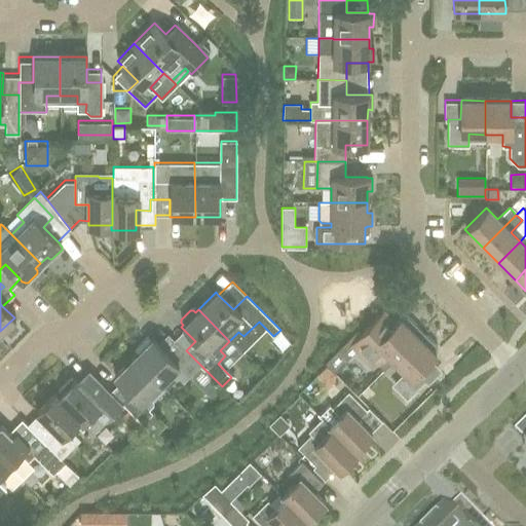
[(390,363),(417,336),(412,332),(415,329),(415,326),(406,316),(403,317),(400,320),(399,317),(396,321),(386,311),(382,315),(364,334),(351,346),(355,350),(373,368),(377,364),(383,370),(390,363)]
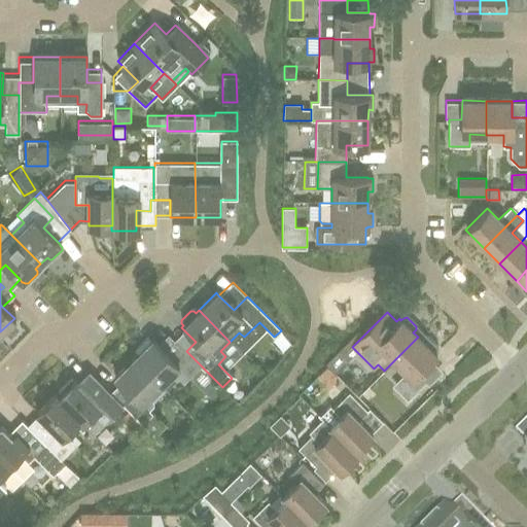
[(196,342),(183,329),(174,339),(168,332),(155,346),(168,357),(177,348),(198,369),(189,376),(212,397),(222,387),(186,351),(196,342)]
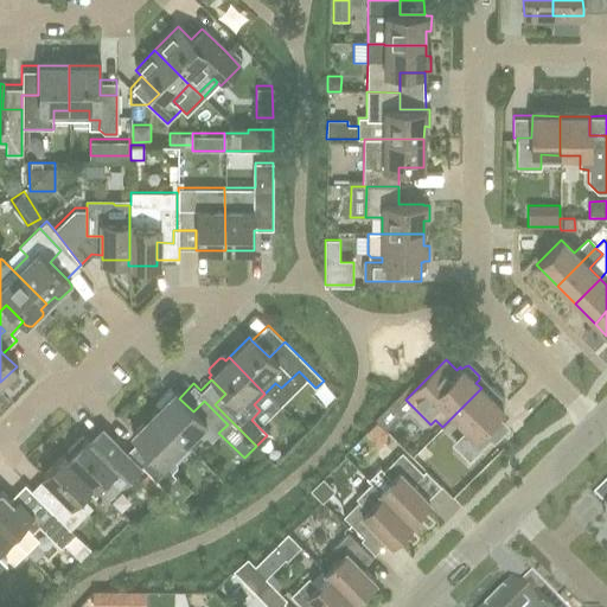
[(420,385),(414,379),(375,419),(377,421),(385,429),(410,404),(406,400),(420,385)]
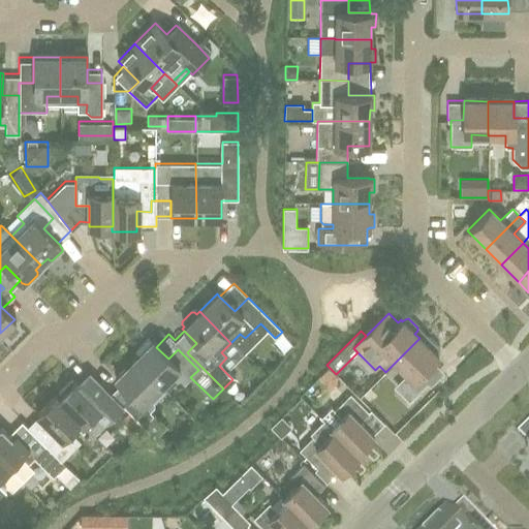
[(394,387),(398,393),(407,402),(425,384),(415,375),(433,359),(436,354),(435,353),(437,351),(437,347),(428,338),(425,338),(423,341),(419,338),(393,365),(404,376),(394,387)]
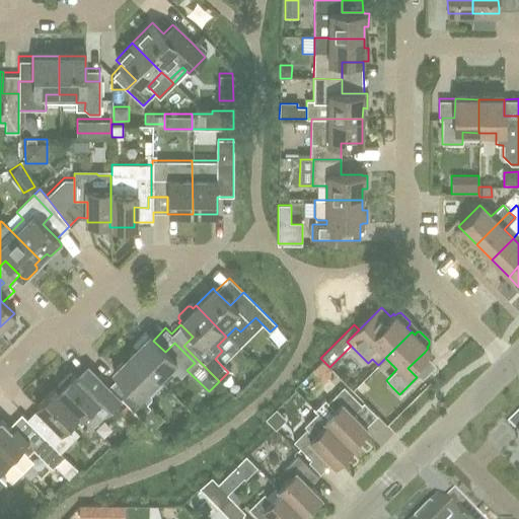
[(155,380),(166,369),(174,376),(176,374),(179,377),(187,370),(195,363),(174,343),(165,352),(153,341),(148,336),(147,337),(143,334),(131,346),(134,349),(130,354),(155,380)]
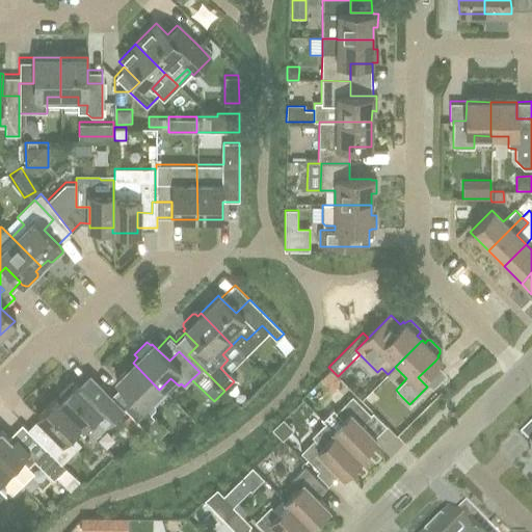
[(418,377),(427,387),(431,391),(448,373),(435,361),(418,377)]
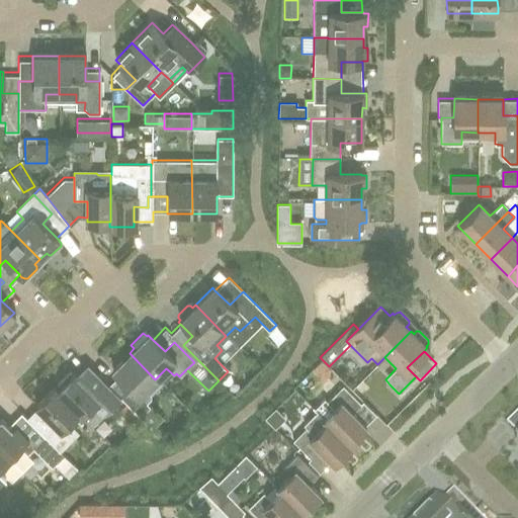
[(120,397),(140,417),(150,407),(146,403),(151,399),(150,395),(145,390),(155,379),(130,353),(110,371),(115,376),(127,389),(119,397),(120,397)]
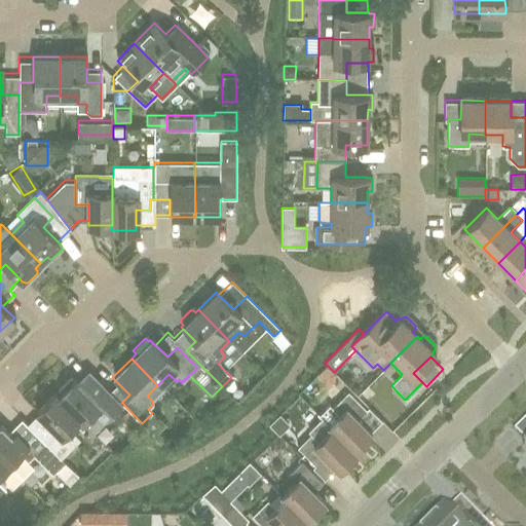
[(327,365),(316,376),(326,385),(334,383),(336,374),(334,372),(327,365)]
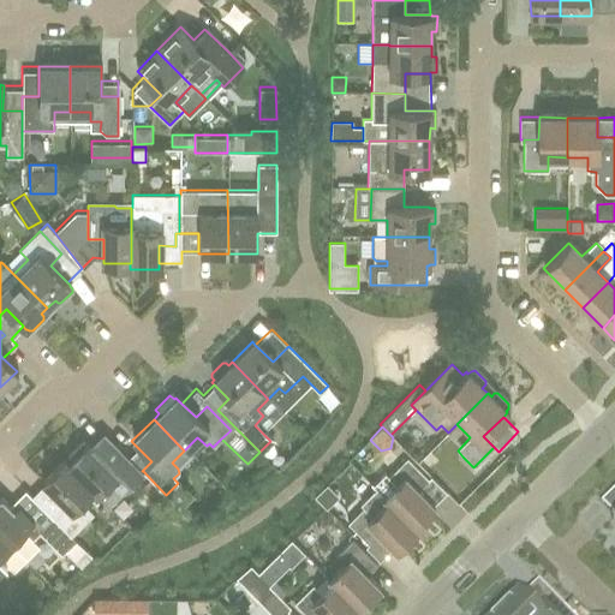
[(106,484),(118,496),(141,473),(126,459),(102,435),(89,448),(87,446),(85,447),(82,443),(65,459),(69,463),(66,466),(65,466),(91,493),(90,493),(94,496),(106,484)]
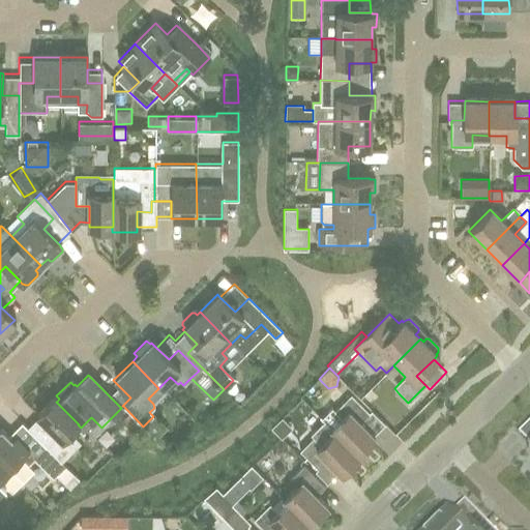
[(130,398),(118,385),(109,395),(121,408),(123,406),(122,406),(130,398)]
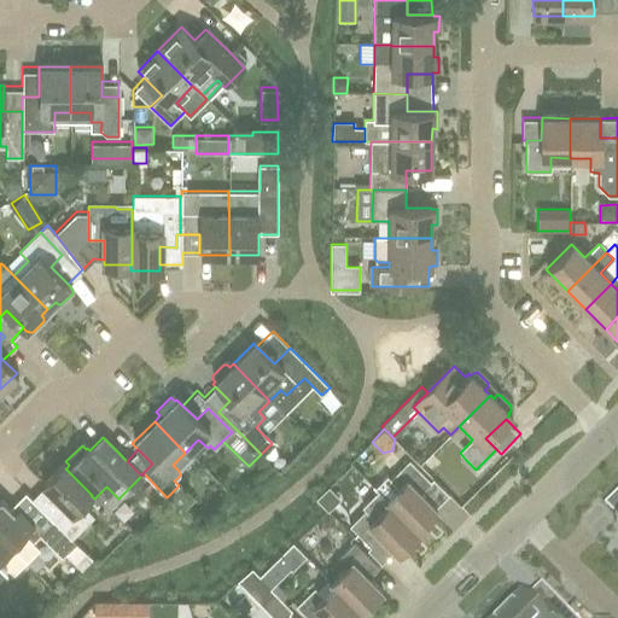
[(377,493),(414,530),(435,509),(417,493),(427,482),(407,461),(389,481),(385,478),(373,489),(377,493)]
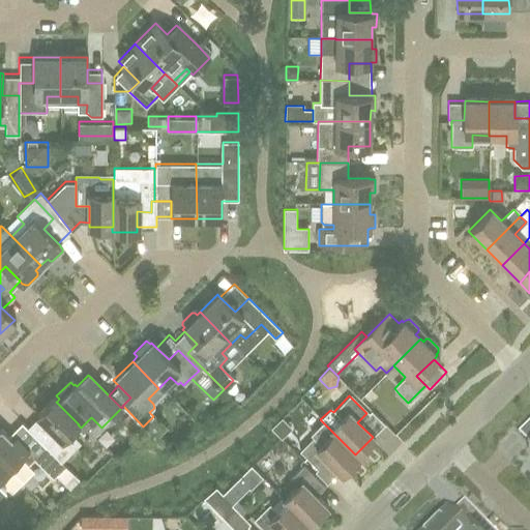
[(56,402),(57,402),(54,399),(35,417),(51,433),(40,444),(78,482),(80,480),(62,462),(71,452),(69,450),(76,443),(67,435),(78,424),(79,424),(56,402)]
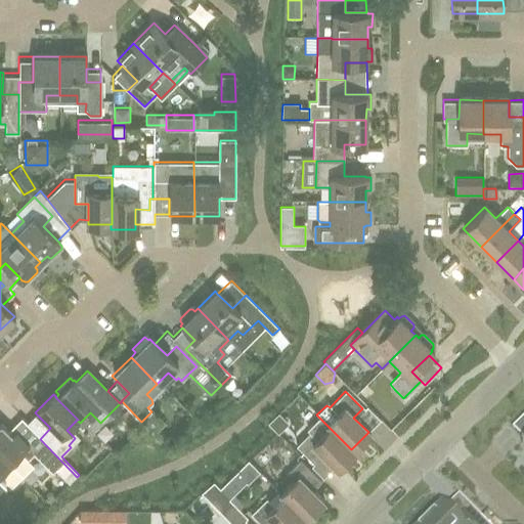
[(366,405),(362,408),(353,418),(368,432),(381,420),(366,405)]
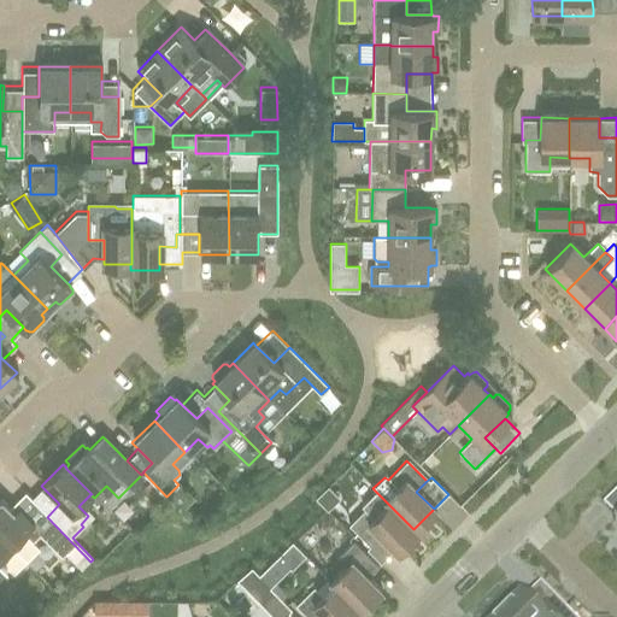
[(178,485),(166,497),(171,501),(181,511),(193,499),(178,485)]
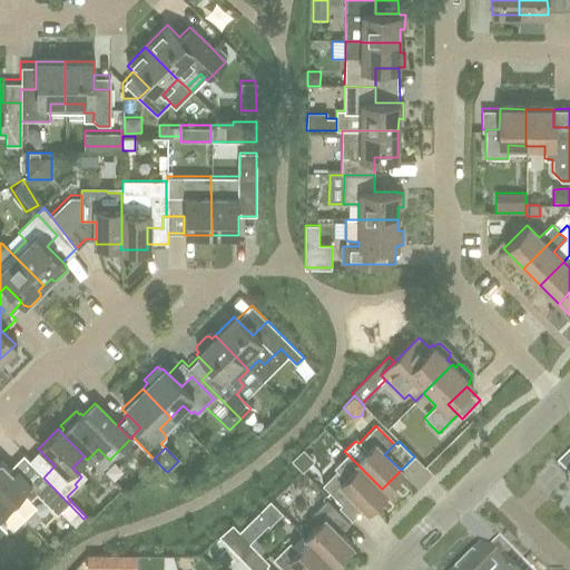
[(55,465),(38,449),(26,460),(43,478),(55,465)]
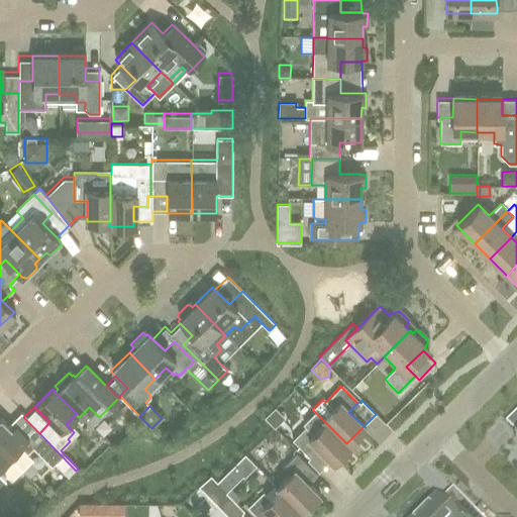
[(264,419),(272,427),(284,416),(276,408),(264,419)]
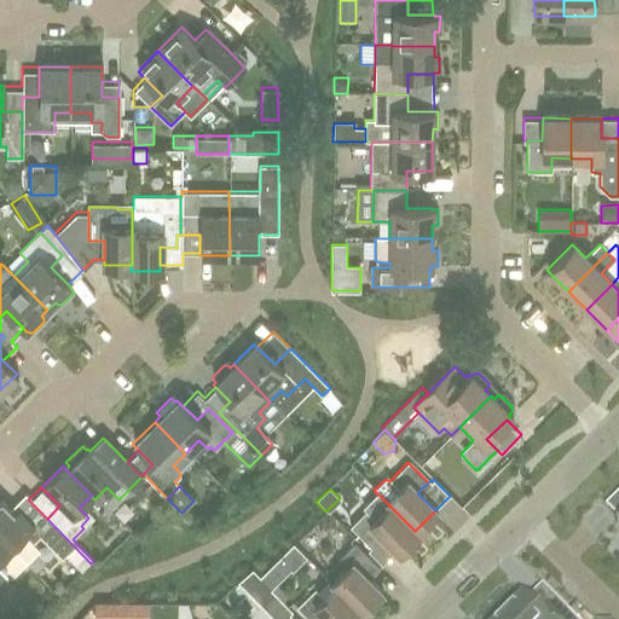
[(618,492),(606,507),(618,520),(618,492)]
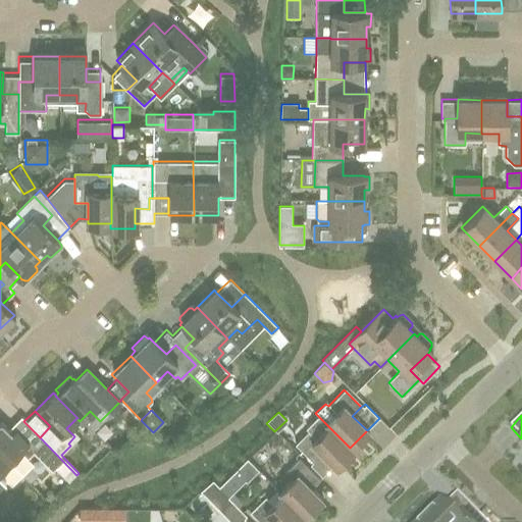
[(352,451),(350,448),(318,416),(305,429),(307,431),(294,446),(301,453),(312,463),(320,455),(331,467),(333,469),(352,451)]
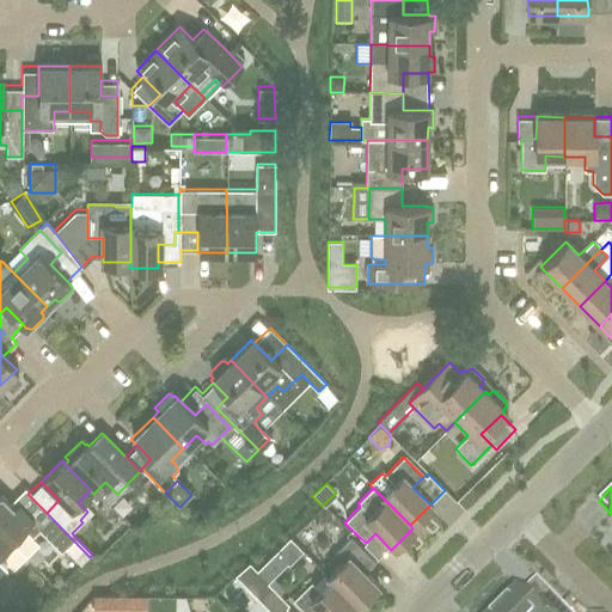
[(90,557),(47,513),(28,494),(24,490),(10,506),(0,496),(0,533),(10,544),(23,531),(31,538),(40,530),(61,551),(63,549),(80,567),(90,557)]
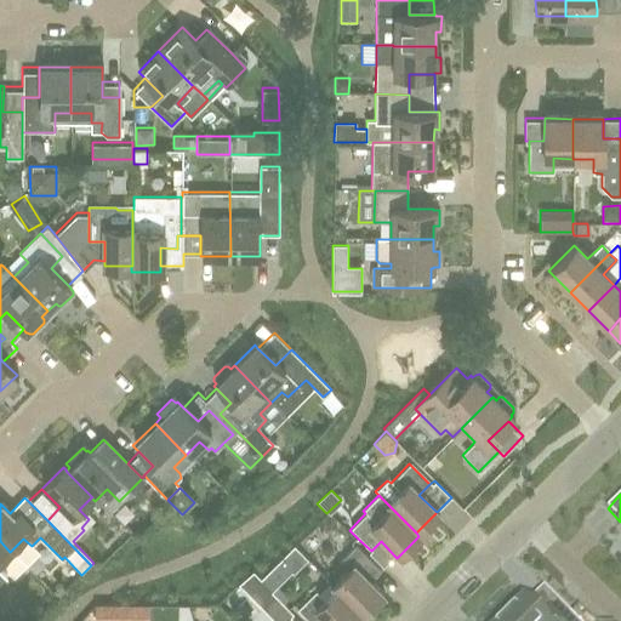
[(0,568),(0,560),(10,552),(0,541),(0,577),(5,573),(0,568)]
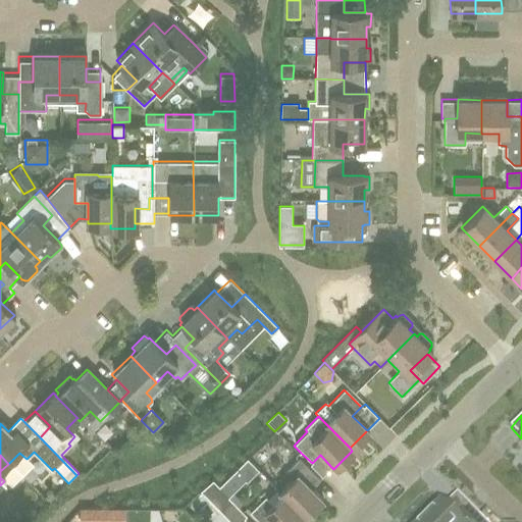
[(320,455),(312,463),(323,475),(331,467),(320,455)]
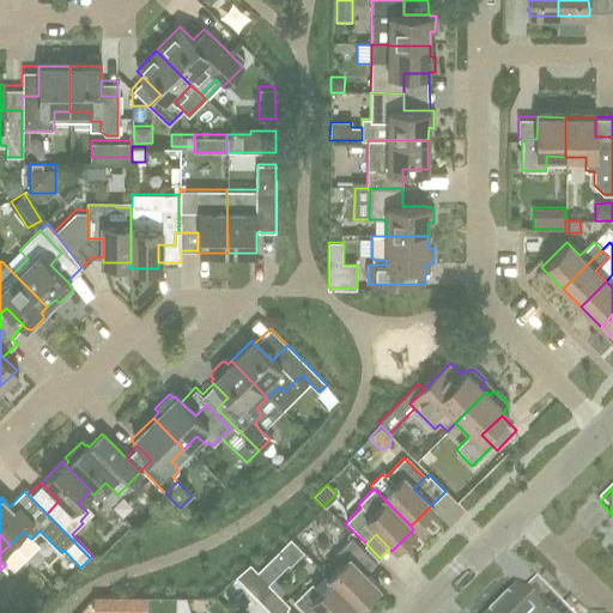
[(354,610),(356,608),(376,588),(363,575),(374,565),(349,540),(333,557),(341,565),(326,581),(329,584),(329,583),(354,610)]
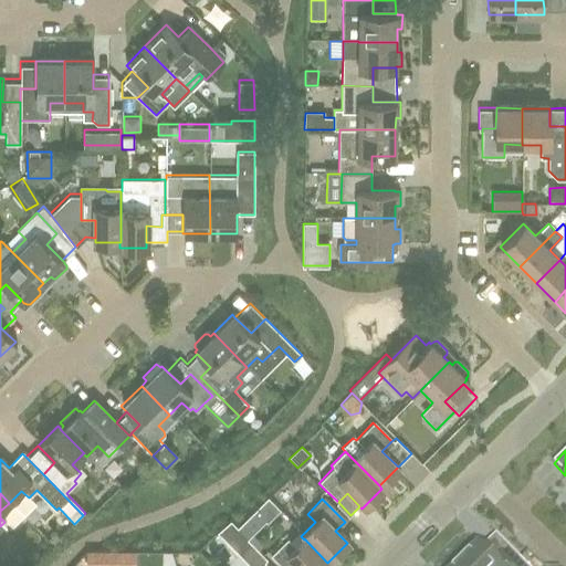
[(253,534),(266,521),(268,522),(278,512),(265,500),(237,528),(248,540),(253,534)]
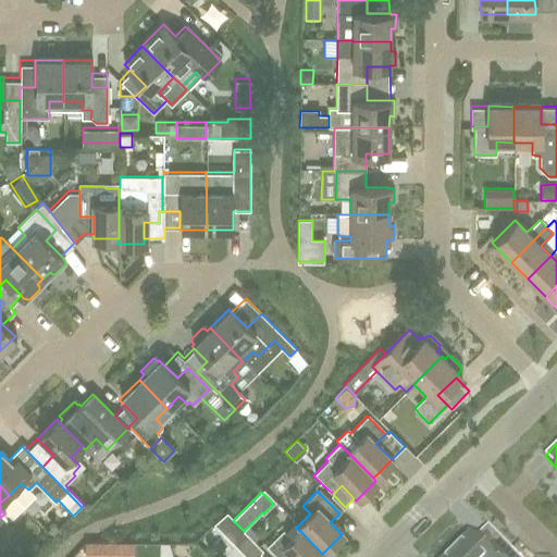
[(215,523),(236,544),(246,533),(244,531),(233,520),(225,512),(215,523)]
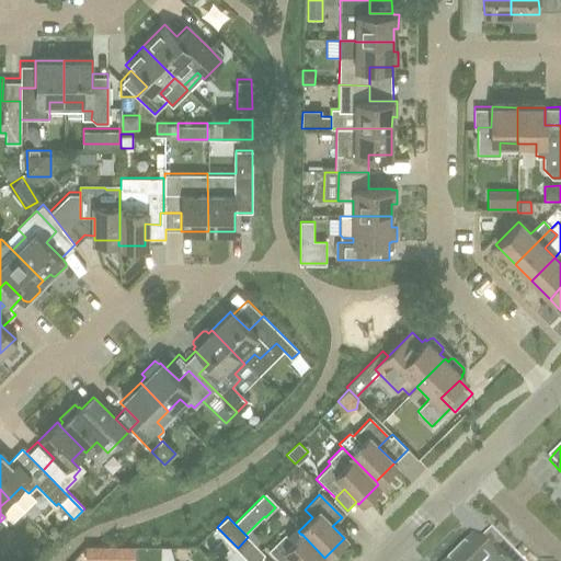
[(248,537),(255,545),(261,539),(251,529),(245,535),(248,537)]
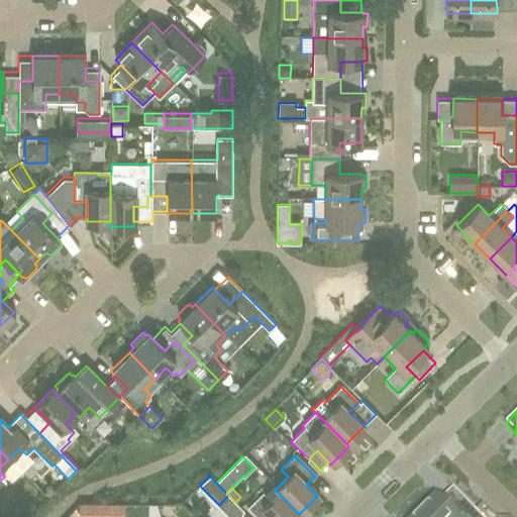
[(449,516),(468,516),(473,512),(450,491),(437,504),(449,516)]
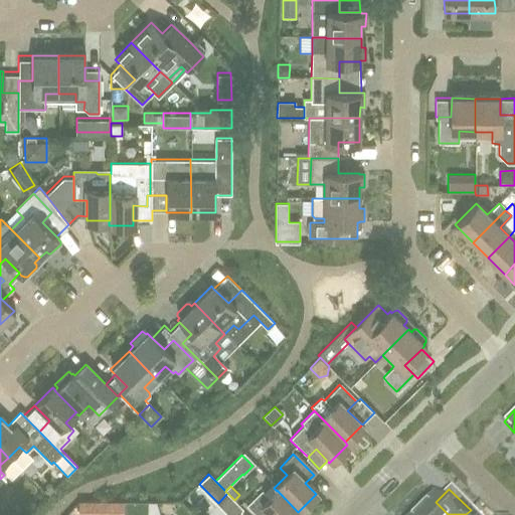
[(300,514),(301,514),(299,511),(298,512),(277,490),(277,491),(270,498),(262,490),(251,500),(246,505),(256,514),(300,514)]
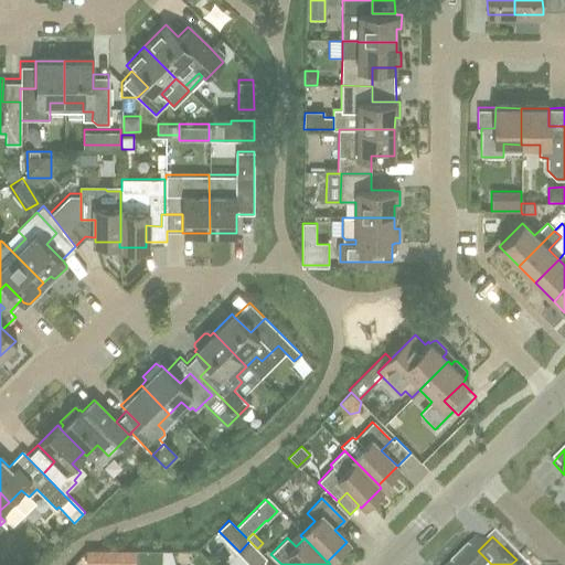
[(240,552),(253,564),(268,564),(265,561),(267,558),(263,554),(257,548),(249,541),(240,552)]
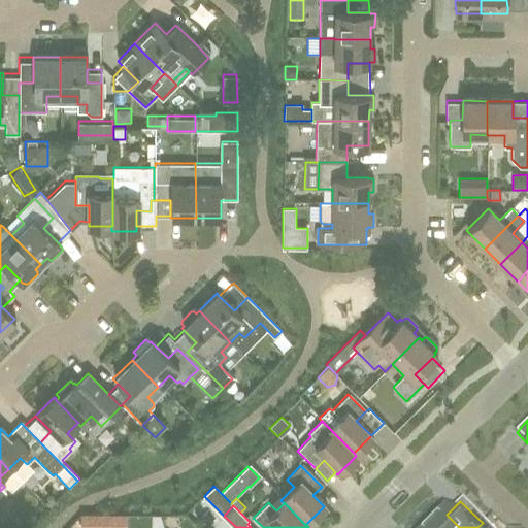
[(426,527),(487,527),(483,523),(477,527),(459,527),(447,515),(442,510),(426,527)]
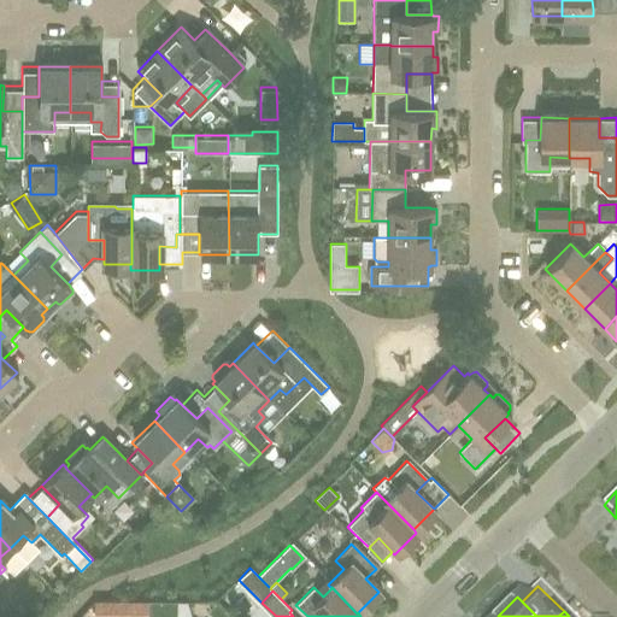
[(95,603),(94,616),(148,616),(148,603),(95,603)]
